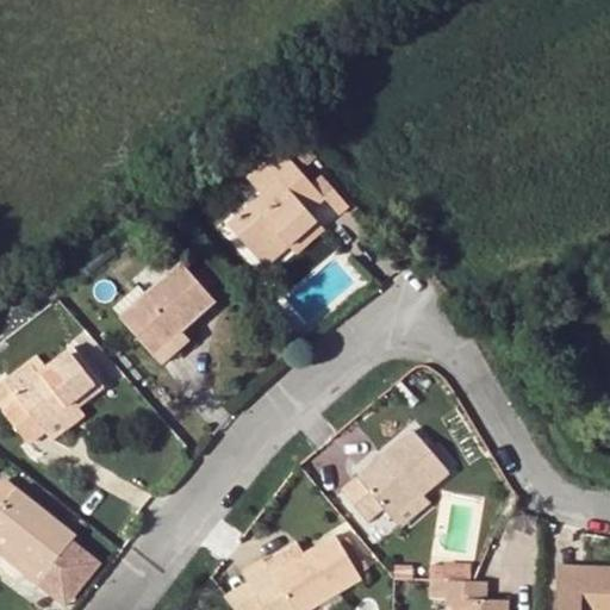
[(307,166),(316,157),(303,143),(293,150),(307,166)]
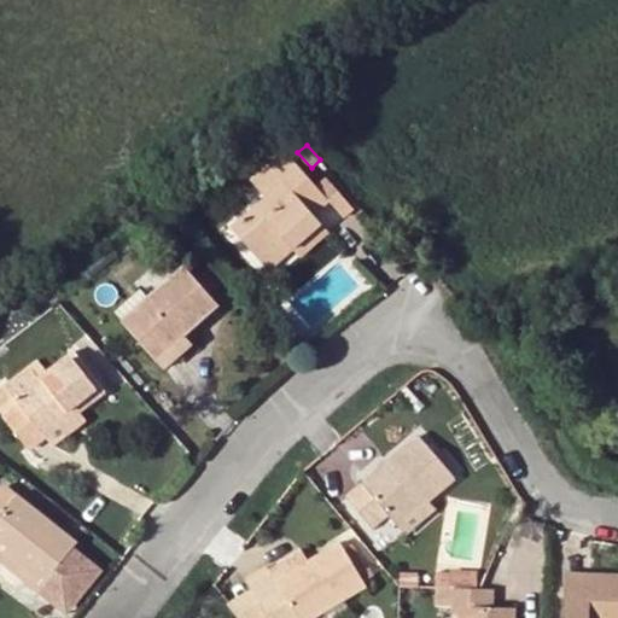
[(286,150),(270,163),(286,180),(267,198),(232,228),(260,261),(285,239),(293,250),(322,225),(314,215),(330,202),(286,150)]
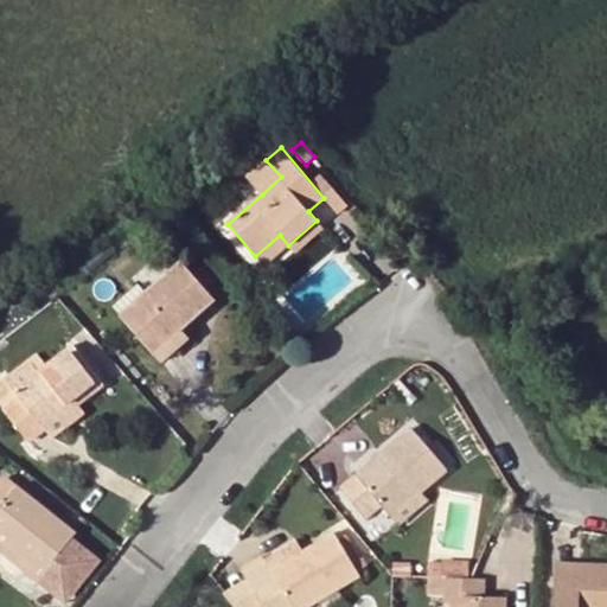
[(281,177),(266,160),(247,177),(262,195),(281,177)]
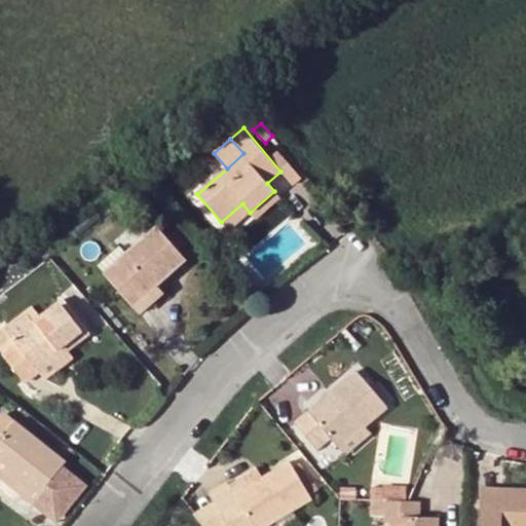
[(273,163),(280,172),(290,163),(283,155),(273,163)]
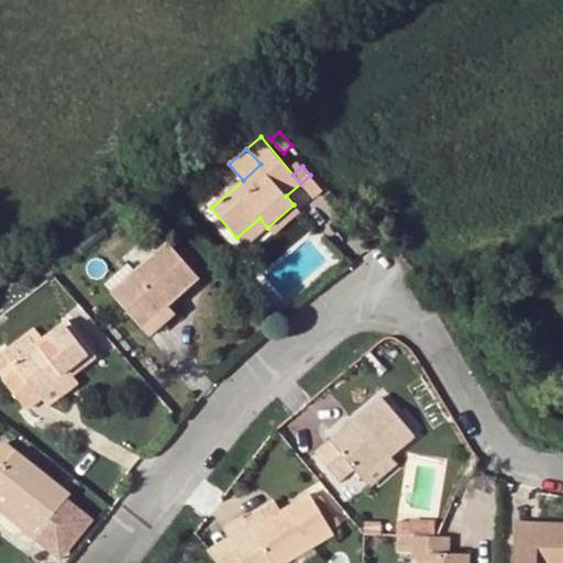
[(310,175),(300,184),(313,198),(322,190),(310,175)]
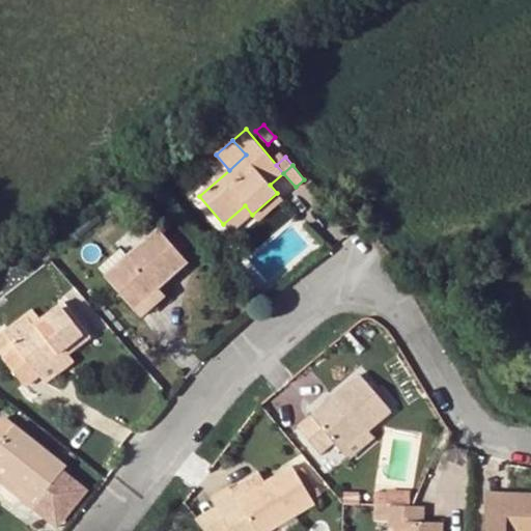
[(283,200),(277,193),(252,215),(258,223),(283,200)]
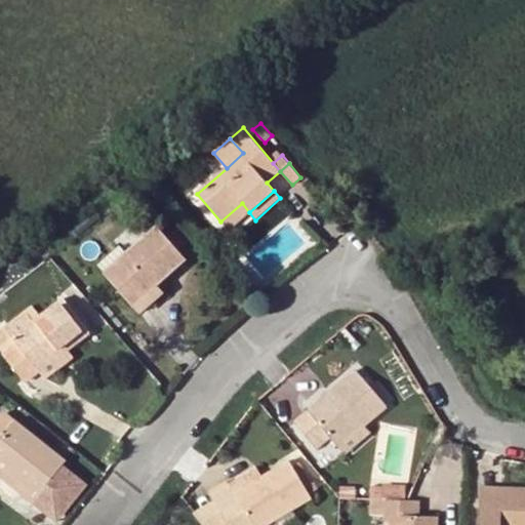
[(242,203),(220,221),(229,231),(249,212),(242,203)]
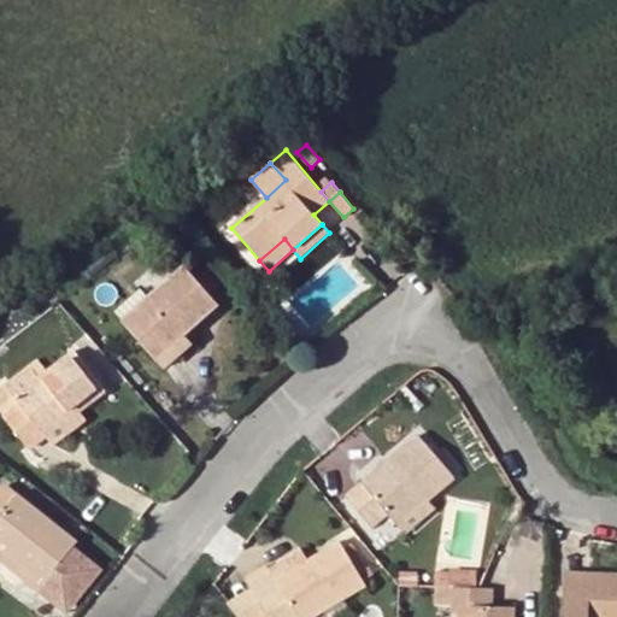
[(156,359),(184,334),(218,304),(184,265),(151,295),(142,287),(115,310),(156,359)]
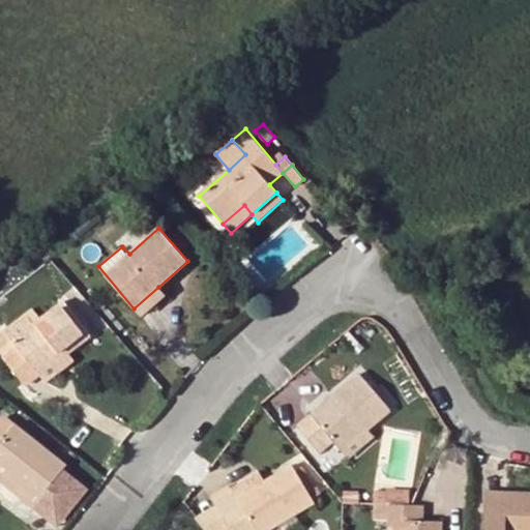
[(99,332),(109,325),(77,285),(67,292),(99,332)]
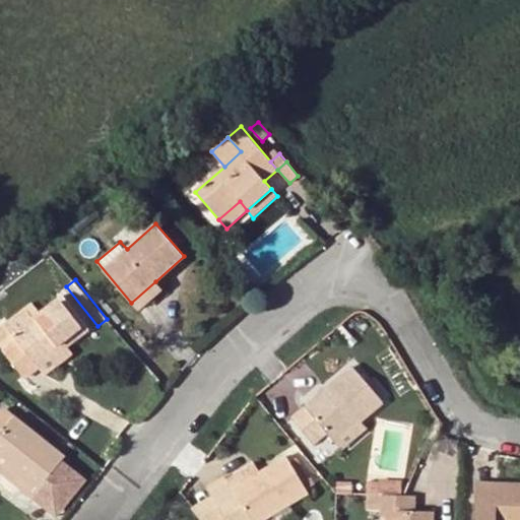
[(163,289),(155,281),(131,303),(138,311),(163,289)]
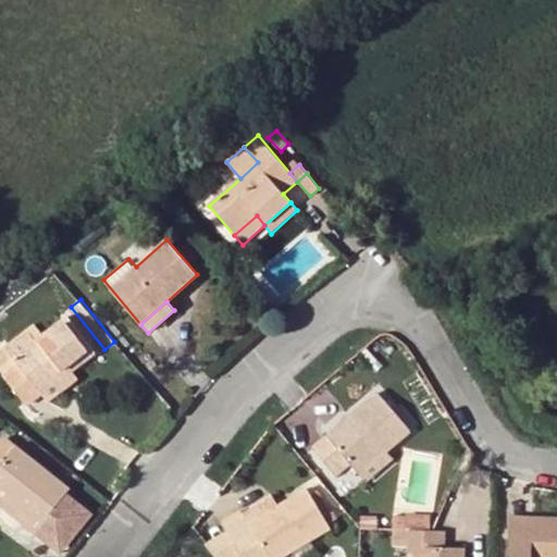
[(65,317),(40,336),(12,357),(17,364),(3,376),(26,406),(41,394),(72,370),(94,354),(65,317)]
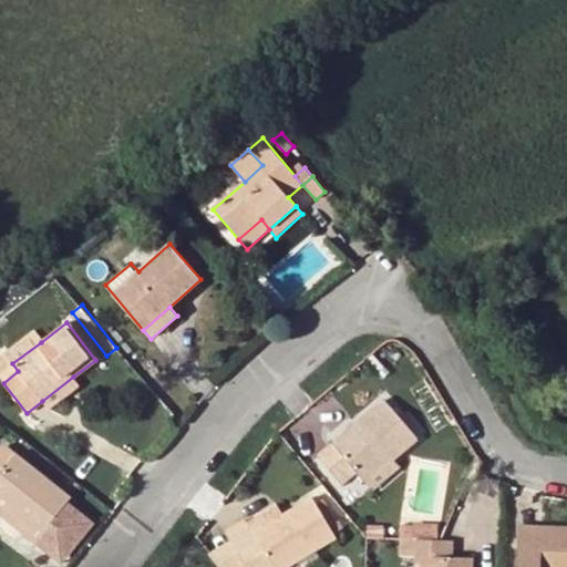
[(12,363),(41,342),(33,331),(4,353),(12,363)]
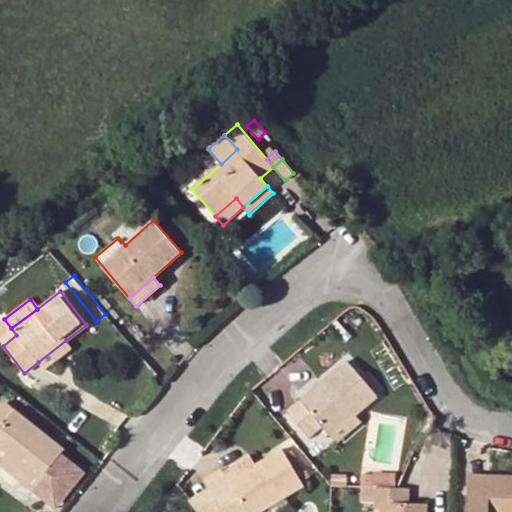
[(4,319),(0,321),(0,341),(3,346),(16,335),(11,328),(4,319)]
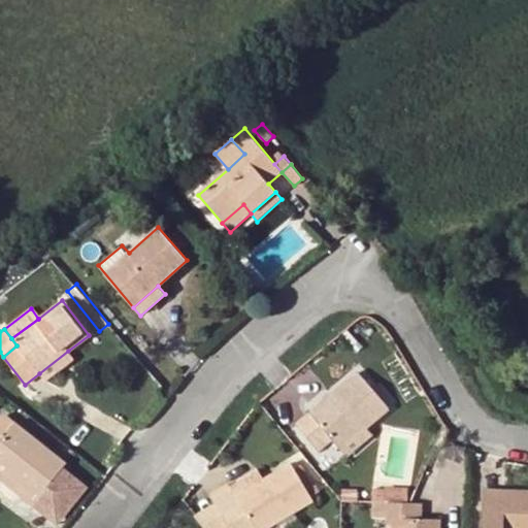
[(72,358),(68,351),(39,373),(43,380),(72,358)]
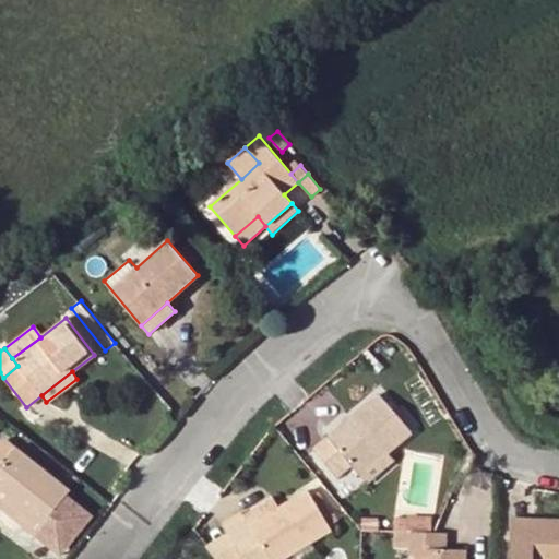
[(351,464),(359,475),(387,452),(412,431),(379,393),(313,449),(336,476),(351,464)]
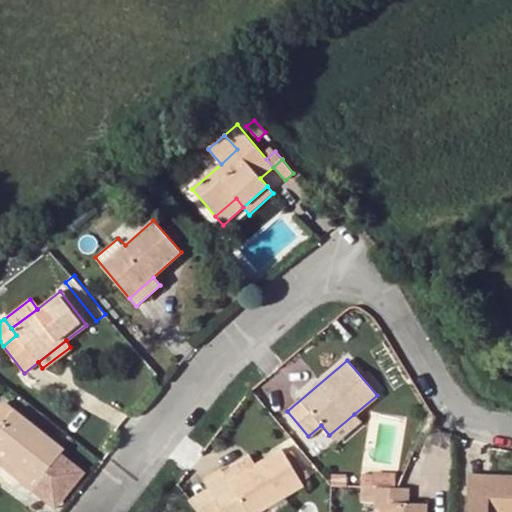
[(0,454),(36,483),(63,449),(5,402),(0,404),(0,454)]
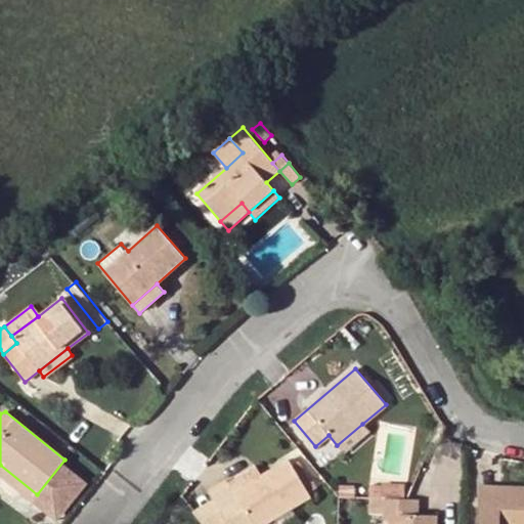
[(362,424),(337,445),(343,452),(368,431),(362,424)]
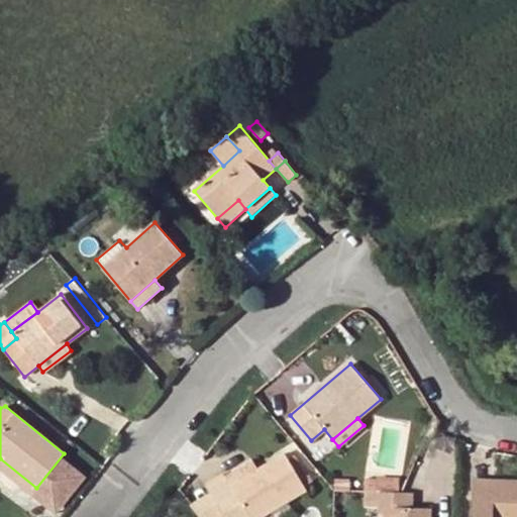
[(207,486),(212,495),(225,516),(235,516),(244,511),(248,516),(259,516),(306,490),(284,452),(257,469),(230,485),(224,477),(207,486)]
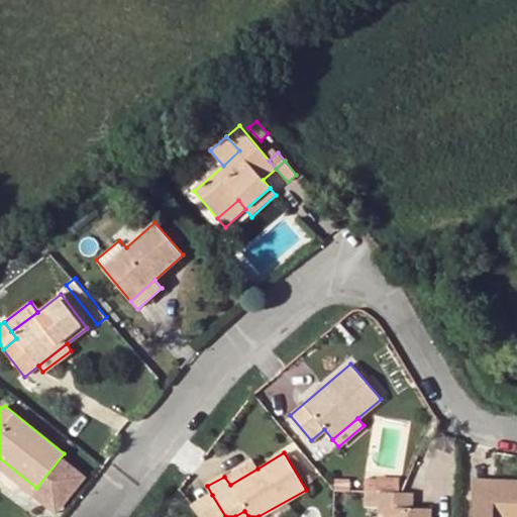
[(0,458),(0,469),(31,495),(36,488),(0,458)]
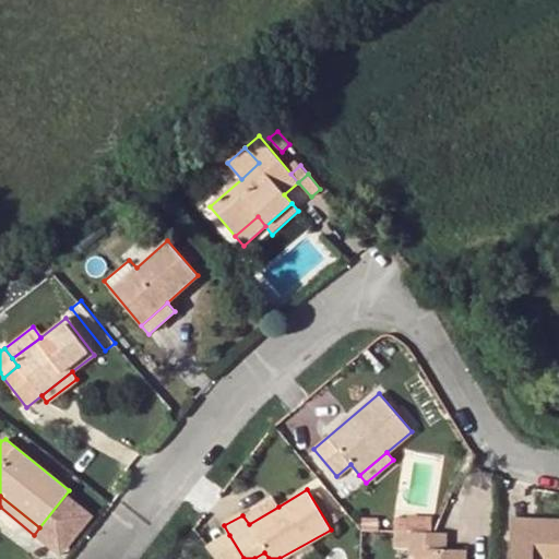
[(249,524),(278,507),(272,497),(242,515),(249,524)]
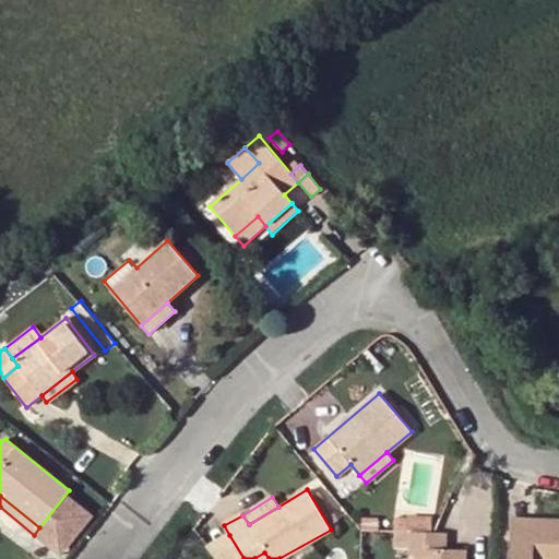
[(408,520),(394,519),(394,531),(431,532),(431,518),(408,516),(408,520)]
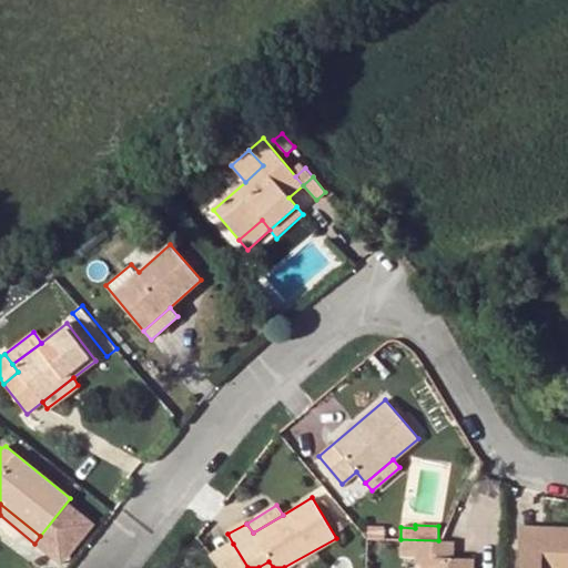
[(544,533),(543,539),(543,548),(519,548),(518,567),(567,567),(567,527),(543,527),(544,533)]
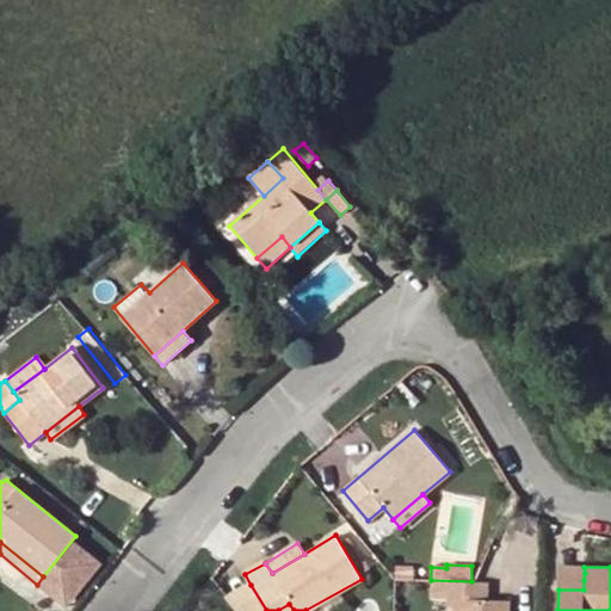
[(559,580),(559,590),(584,590),(584,580),(585,573),(560,572),(559,580)]
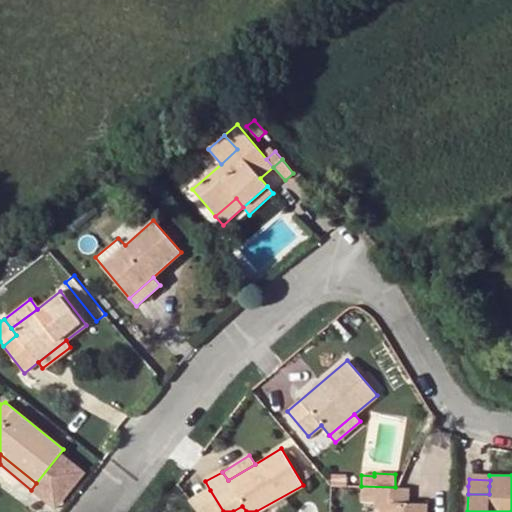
[(398,487),(361,486),(361,502),(375,502),(384,502),(383,511),(426,511),(427,502),(409,502),(409,488),(398,487)]
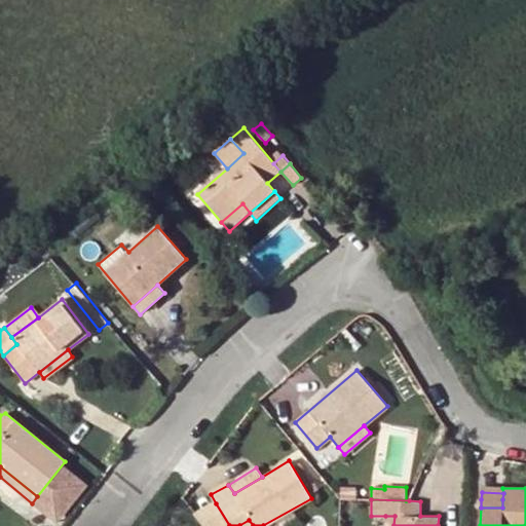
[(197,516),(205,525),(229,525),(216,503),(197,516)]
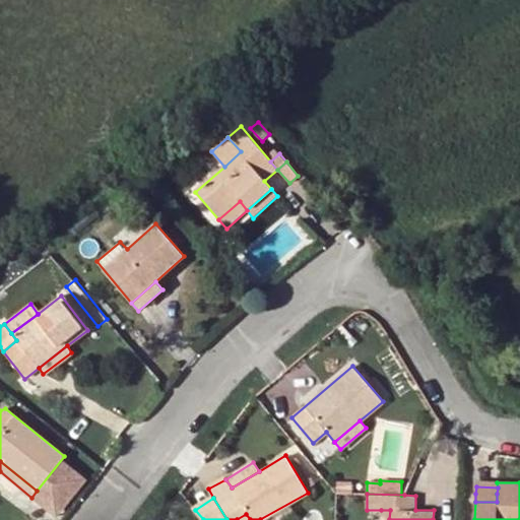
[(389,519),(390,510),(381,510),(381,519),(389,519)]
